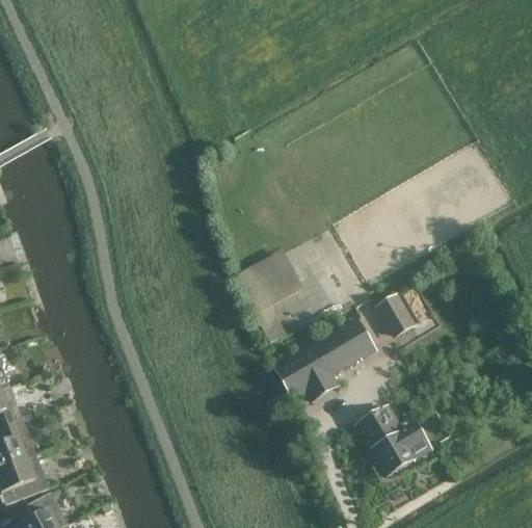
[(287,247),(245,265),(277,338),(287,333),(270,294),(301,281),(287,247)]
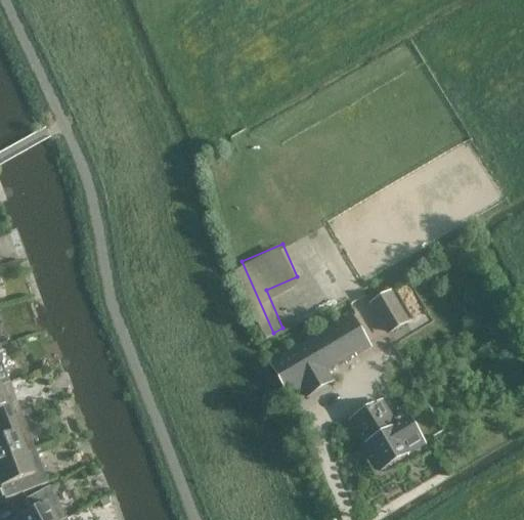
[(395,287),(372,300),(390,331),(412,317),(395,287)]
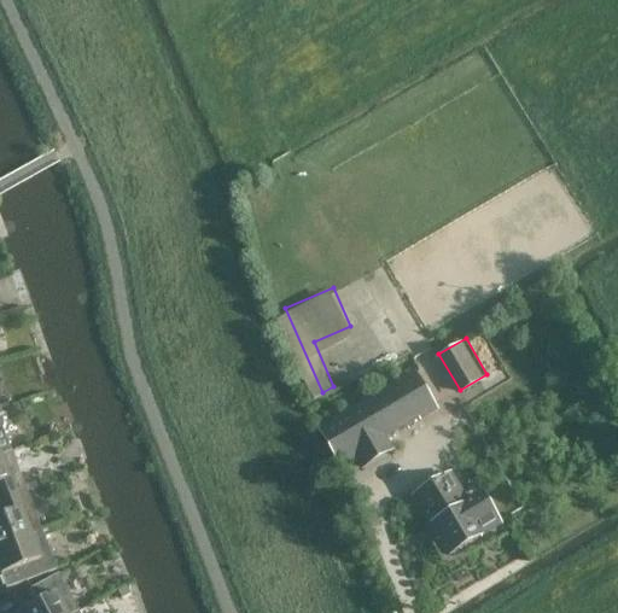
[(415,367),(316,427),(339,466),(356,456),(362,467),(395,448),(388,437),(420,418),(421,420),(439,408),(415,367)]
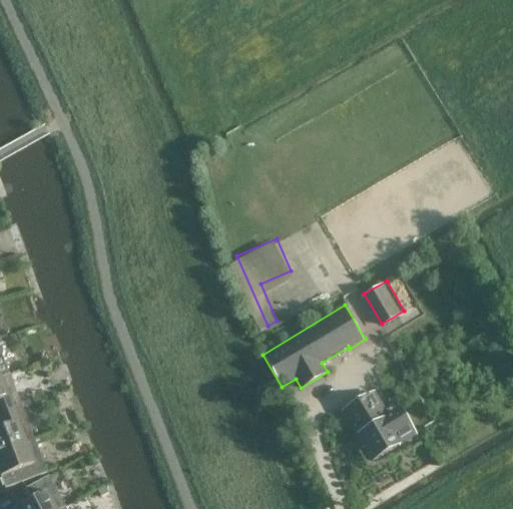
[(0,376),(9,373),(1,352),(17,346),(12,334),(0,339),(0,376)]
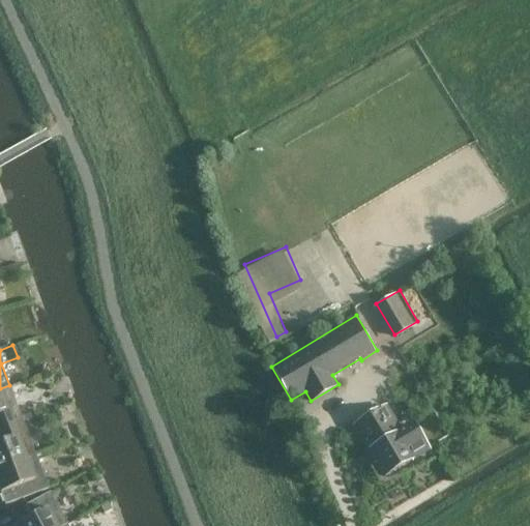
[(0,428),(18,421),(22,420),(9,385),(0,388),(0,428)]
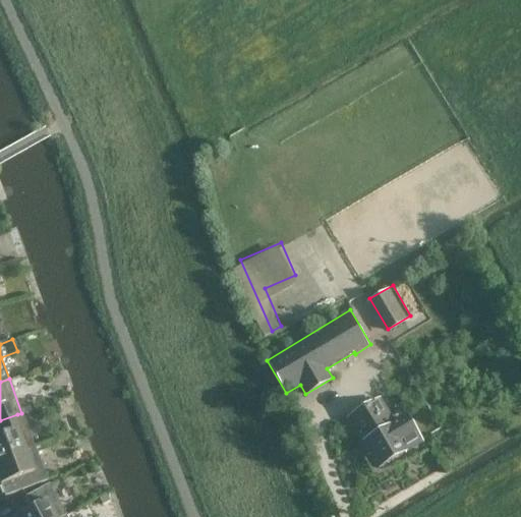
[(380,399),(348,417),(363,444),(366,443),(380,465),(406,450),(405,449),(421,440),(408,416),(395,424),(380,399)]
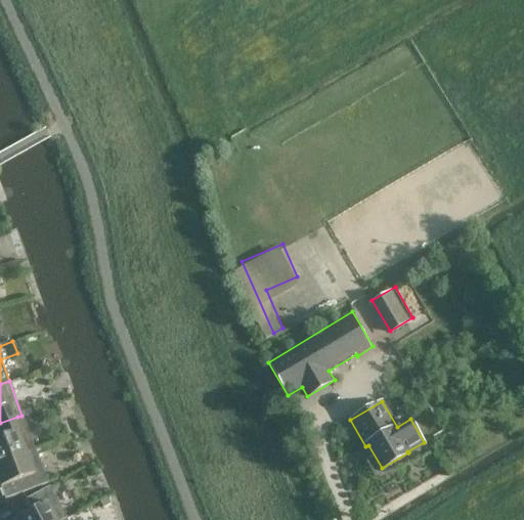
[(23,428),(17,417),(0,423),(0,434),(0,436),(0,461),(35,448),(27,427),(23,428)]
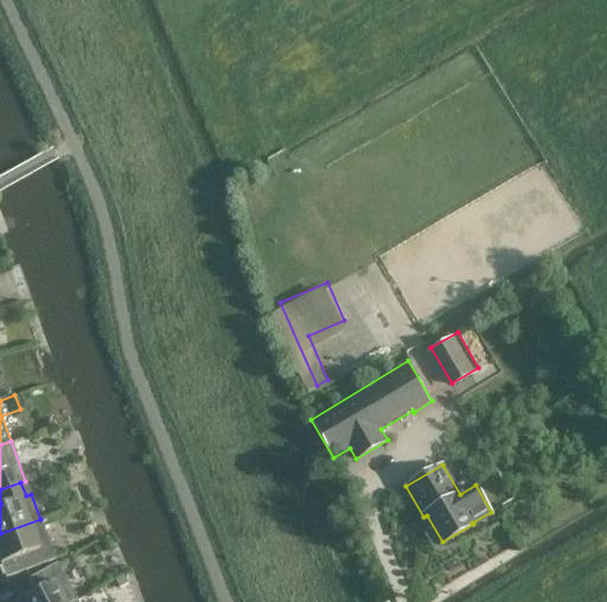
[(40,519),(0,533),(0,562),(6,576),(55,557),(40,519)]
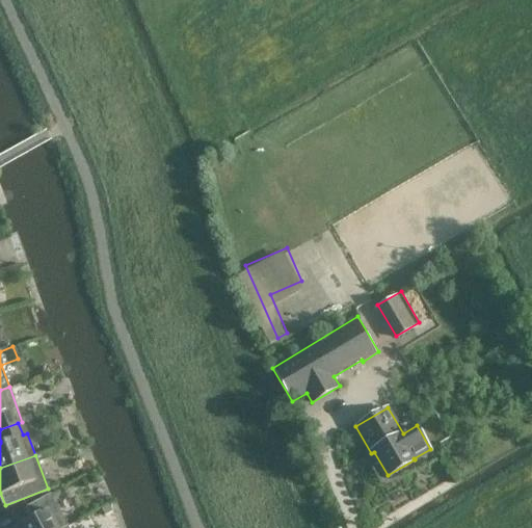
[(59,527),(67,524),(50,492),(25,505),(31,517),(9,527),(59,527)]
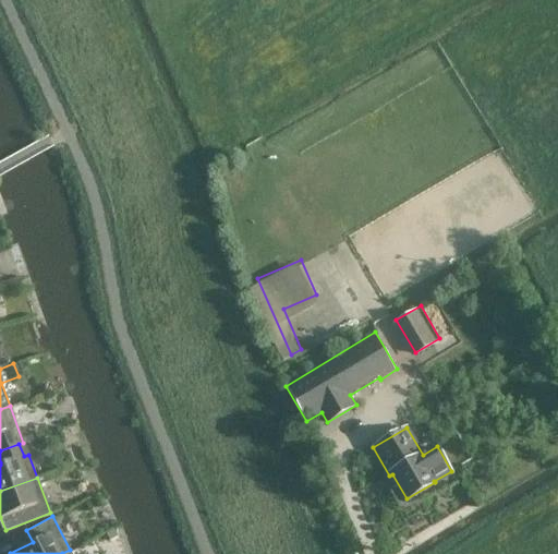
[(113,526),(106,531),(109,538),(118,533),(113,526)]
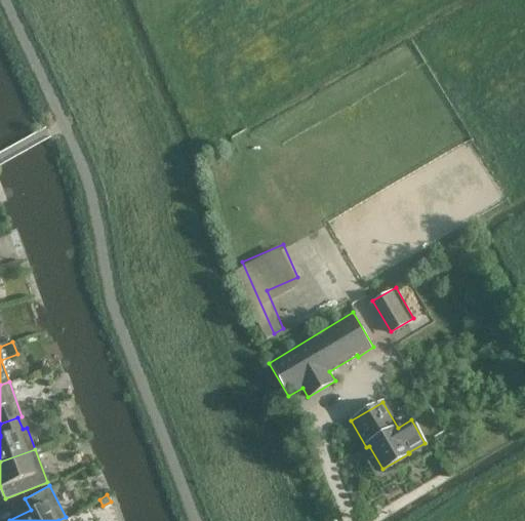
All buildings are outlined.
